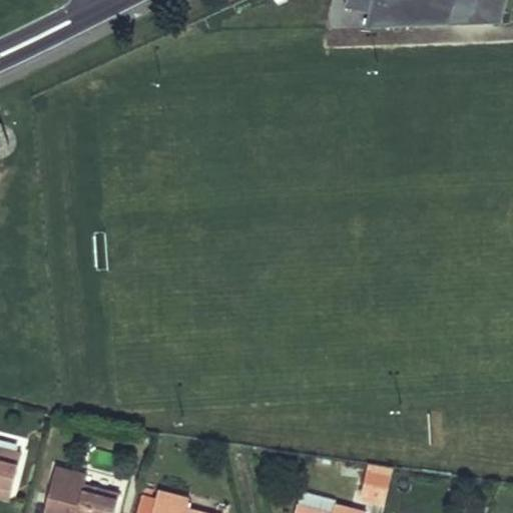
[(506,0),(372,0),(365,30),(501,24),(506,0)]
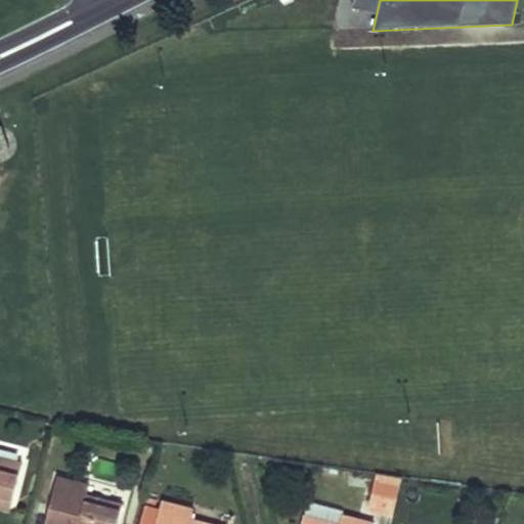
[(4,125),(0,126),(0,150),(12,146),(4,125)]
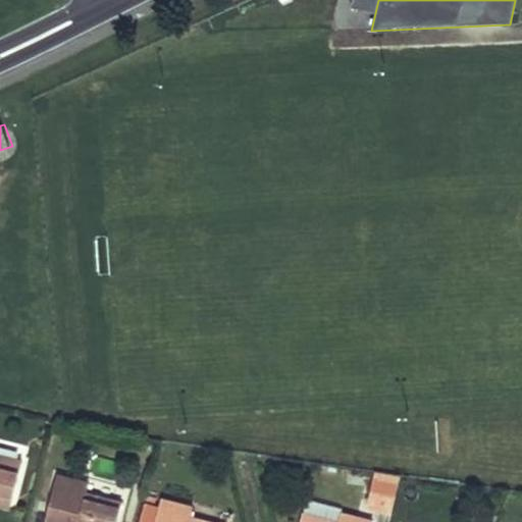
[(0,503),(11,506),(22,457),(0,451),(0,503)]
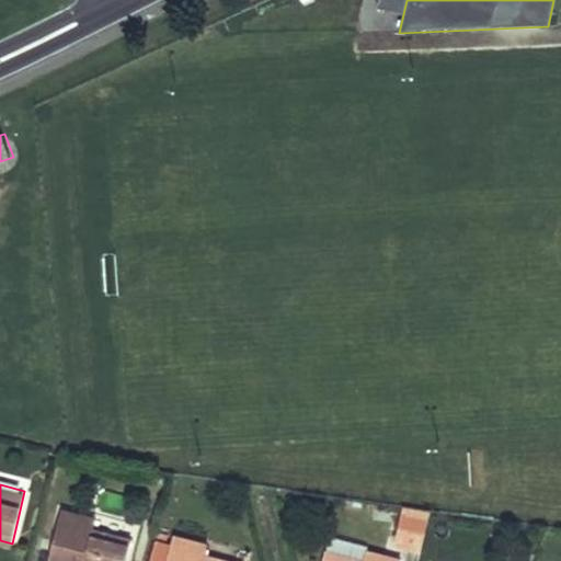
[(393,547),(422,552),(431,511),(402,505),(393,547)]
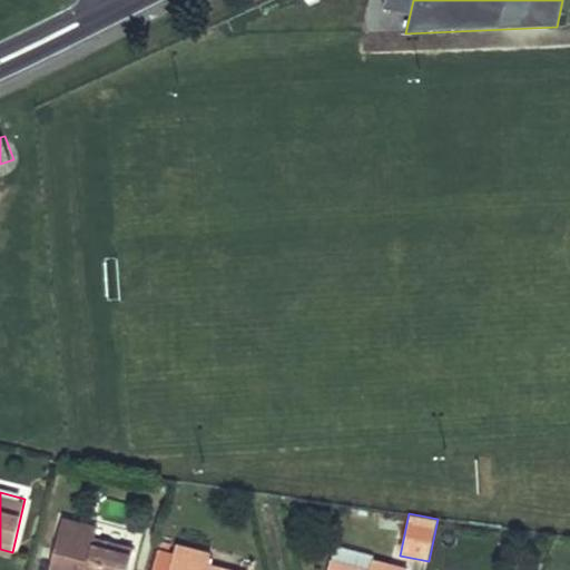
[(126,569),(131,548),(94,539),(96,529),(60,521),(49,569),(126,569)]
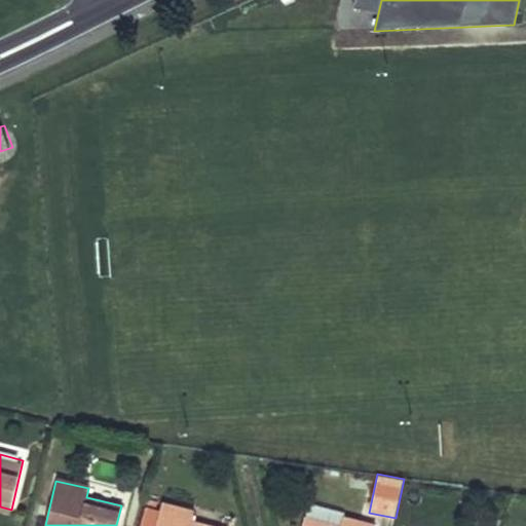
[(159,511),(144,506),(139,525),(227,525),(228,523),(193,515),(195,504),(162,497),(159,511)]
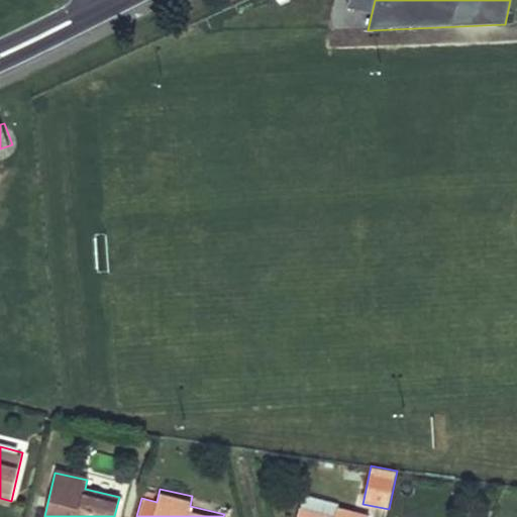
[(297,516),(383,516),(384,515),(337,504),(305,496),(300,507),(297,516)]
